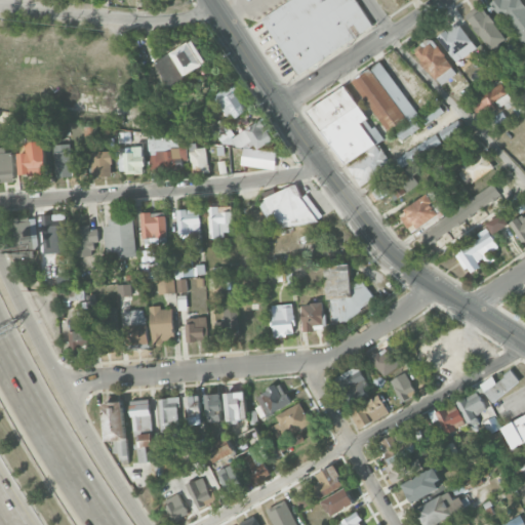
[(297,74),(261,18),(289,0),(358,0),(373,24),(297,74)]
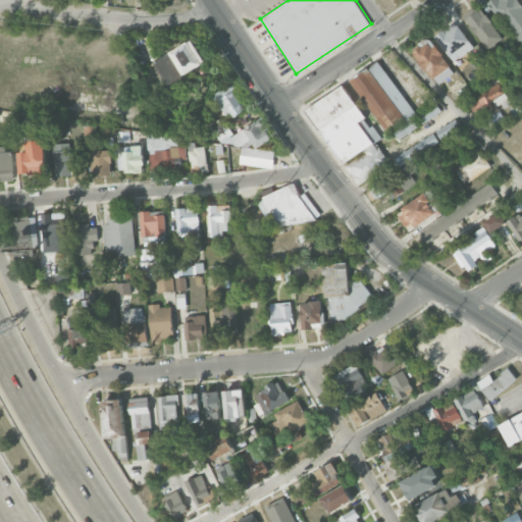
[(521,44),(488,2),(490,0),(519,0),(521,3),(521,44)]
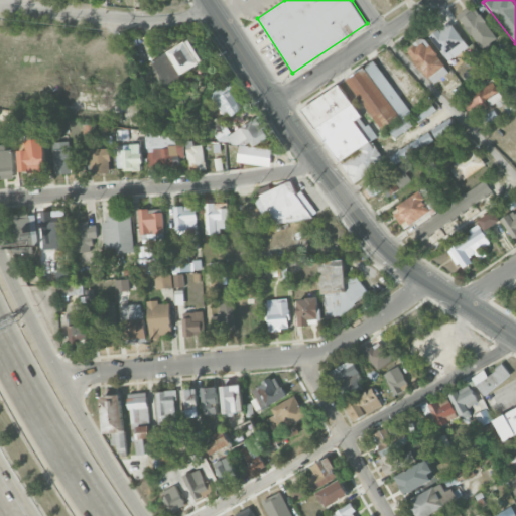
[(461,17),(473,8),(477,15),(481,12),(487,20),(486,21),(498,36),(483,47),(461,17)]
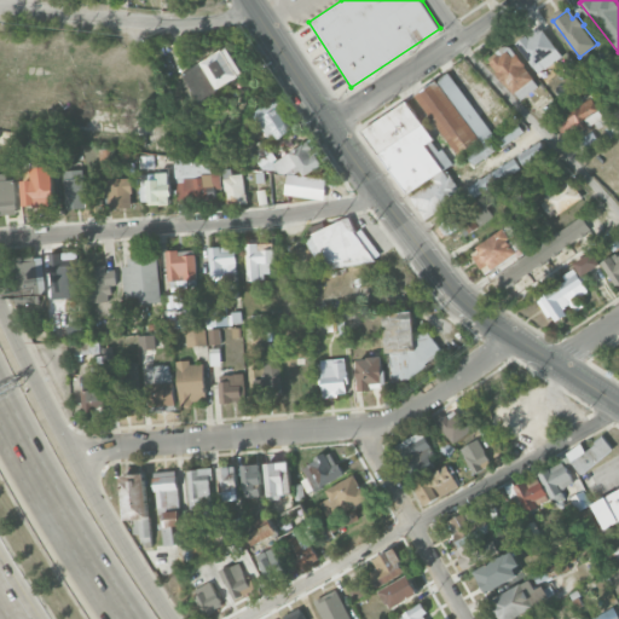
[(516,41),(527,34),(530,38),(543,28),(561,53),(538,71),(516,41)]
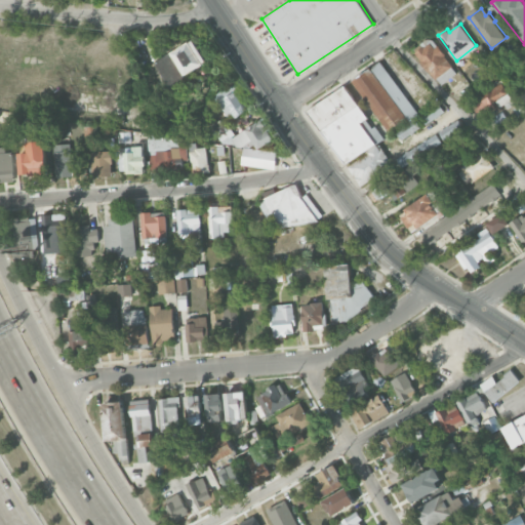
[(208,61),(169,86),(154,63),(193,37),(208,61)]
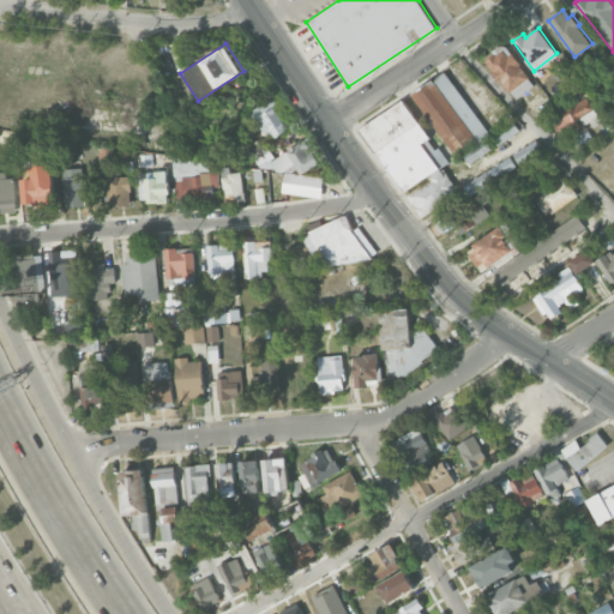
[(493,68),(486,60),(503,48),(509,55),(513,52),(522,62),(521,64),(530,76),(510,91),(503,82),(501,83),(492,70),(493,68)]
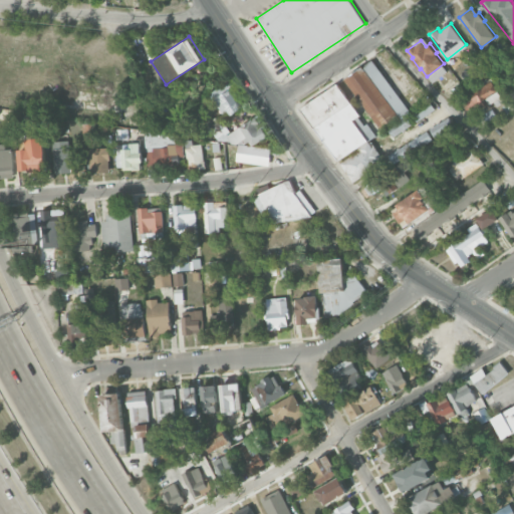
[(343,78),(371,57),(411,111),(402,118),(398,113),(379,127),(343,78)]
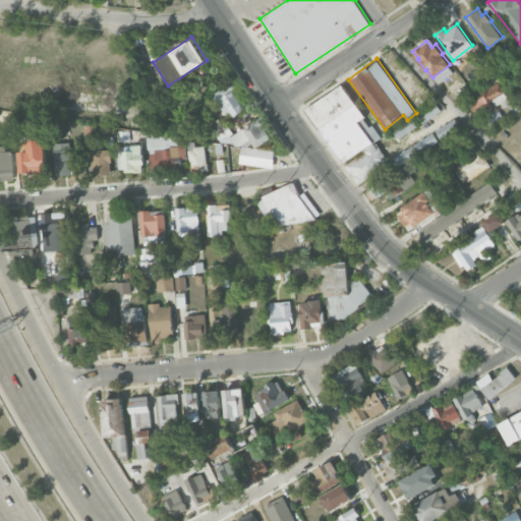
[(466,100),(498,80),(509,99),(489,111),(484,104),(473,111),(466,100)]
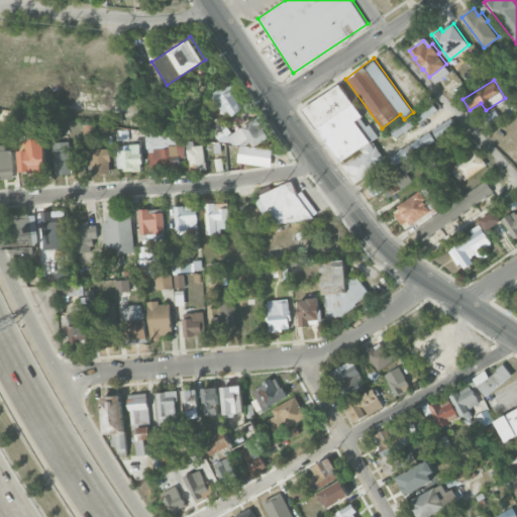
[(211,93),(227,82),(244,108),(228,119),(211,93)]
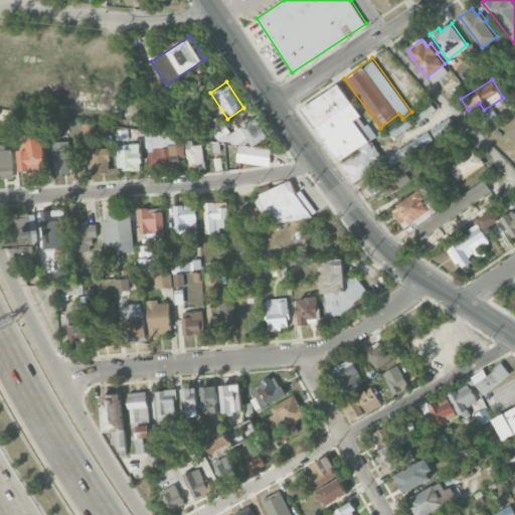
[(301,108),(339,160),(368,140),(353,119),(361,115),(338,82),(301,108)]
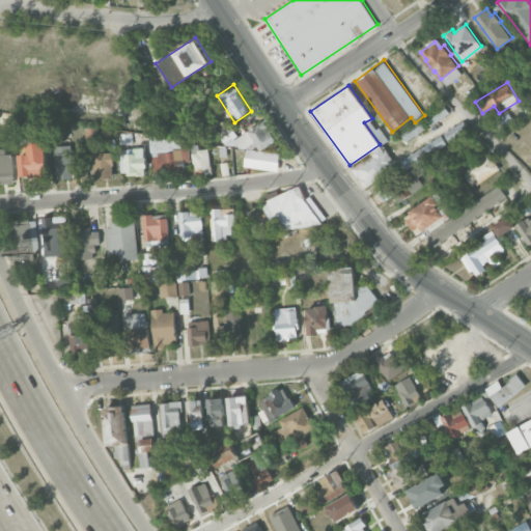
[(430,126),(424,116),(444,104),(450,112),(430,126)]
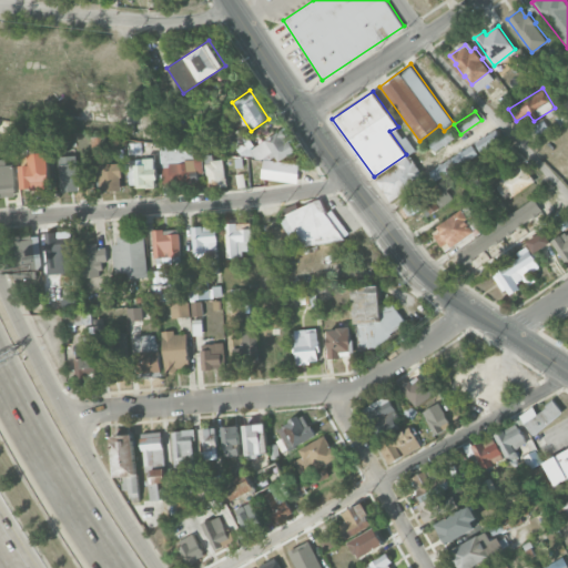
[(435,151),(428,142),(448,128),(455,137),(435,151)]
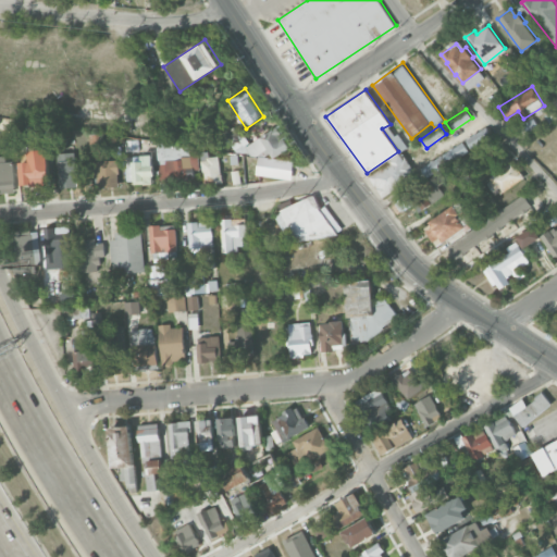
[(273,156),(268,146),(256,155),(249,144),(276,126),(289,146),(273,156)]
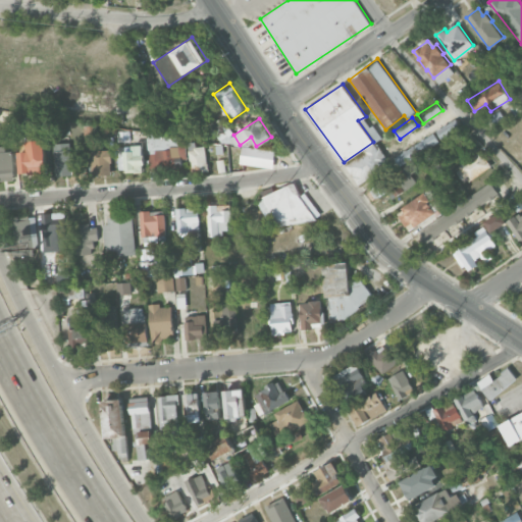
[(441,139),(436,131),(455,118),(461,126),(441,139)]
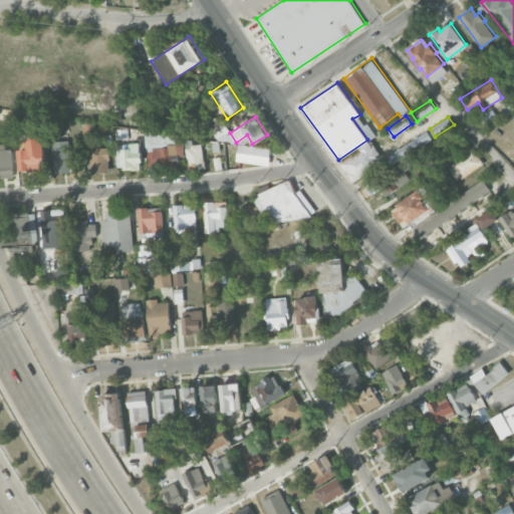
[(414,151),(409,143),(427,130),(433,139),(414,151)]
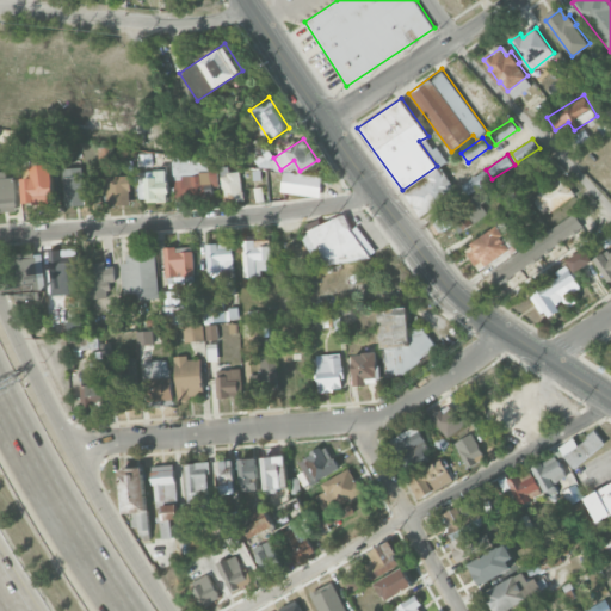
[(217,155),(218,184),(213,184),(213,192),(192,193),(192,197),(176,198),(173,159),(217,155)]
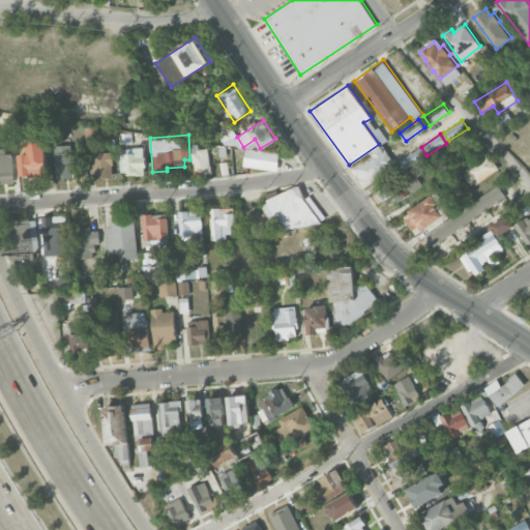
[(23,175),(21,153),(28,152),(27,143),(45,141),(48,168),(32,169),(33,174),(23,175)]
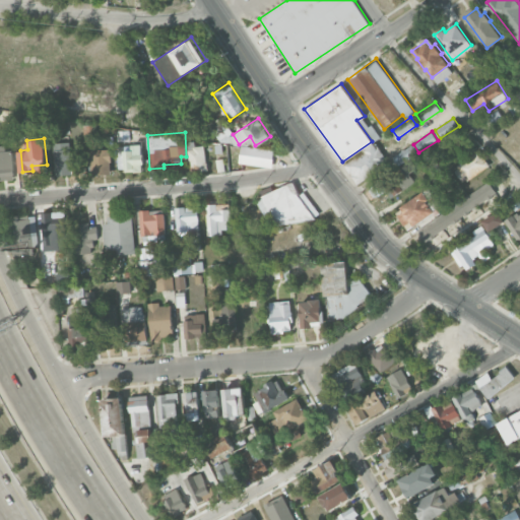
[(53,142),(69,140),(72,174),(56,175),(53,142)]
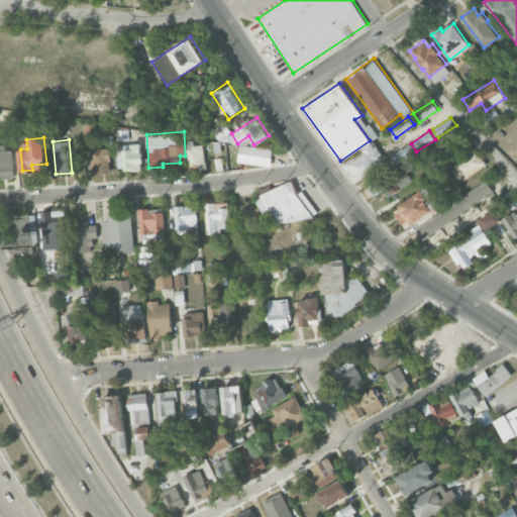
[(186,140),(194,139),(194,145),(203,144),(205,164),(189,166),(186,140)]
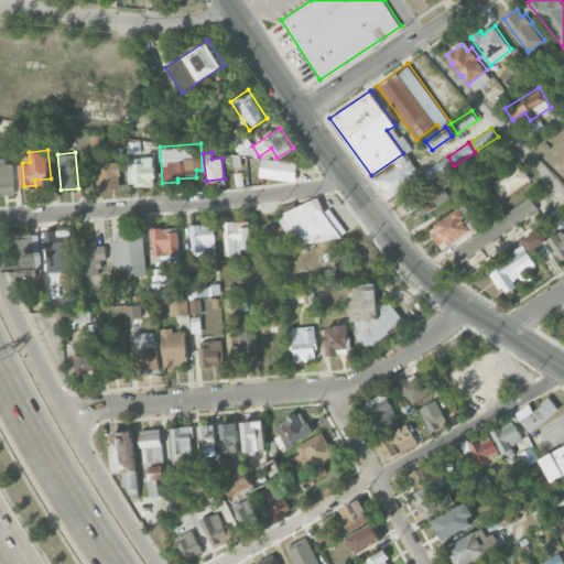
[(387,198),(371,177),(405,153),(423,179),(410,188),(407,185),(387,198)]
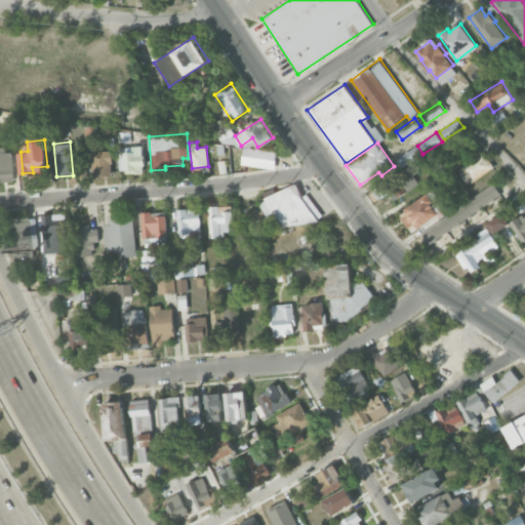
[(147,164),(145,164),(146,171),(128,172),(127,169),(119,169),(118,158),(120,157),(119,147),(144,145),(145,154),(146,154),(147,164)]
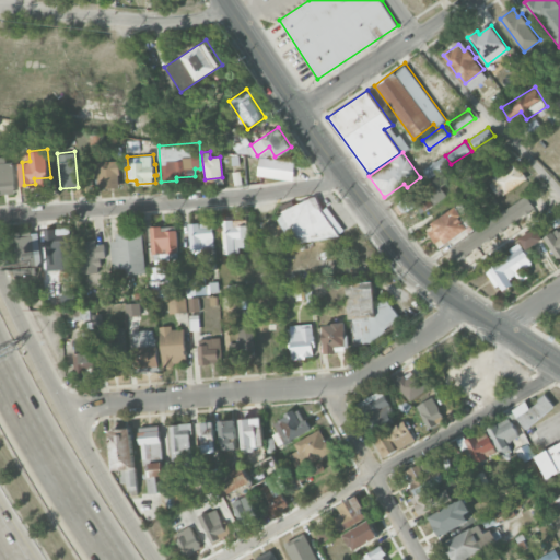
[(428,178),(422,170),(443,155),(448,164),(428,178)]
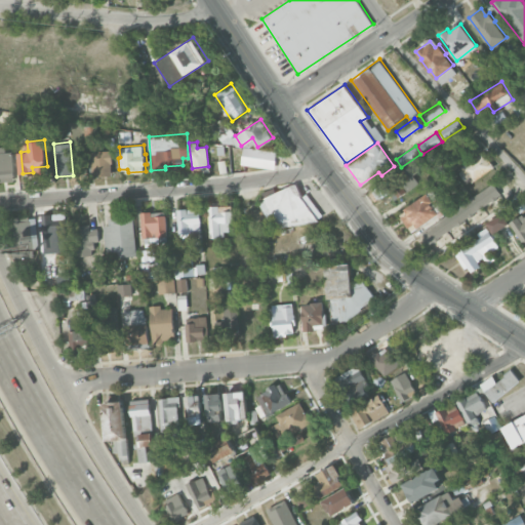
[(245,148),(277,152),(275,167),(243,163),(245,148)]
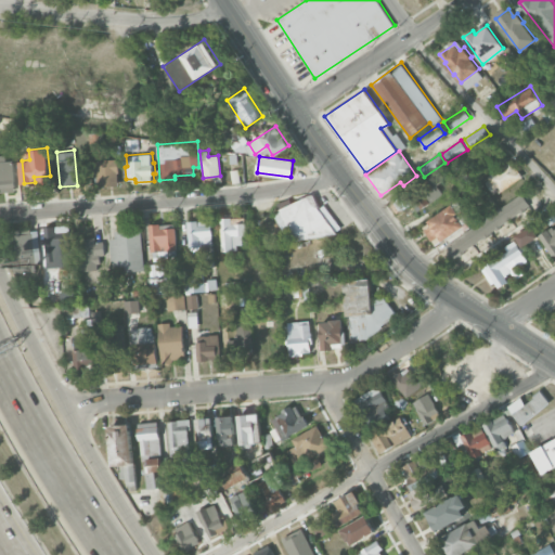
[(98,188),(118,185),(117,172),(119,172),(118,158),(95,159),(98,188)]
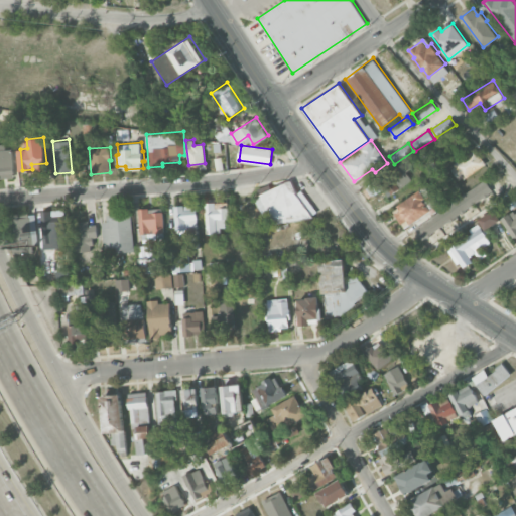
[(455,166),(454,164),(475,148),(486,163),(464,179),(463,176),(459,179),(450,168),(455,166)]
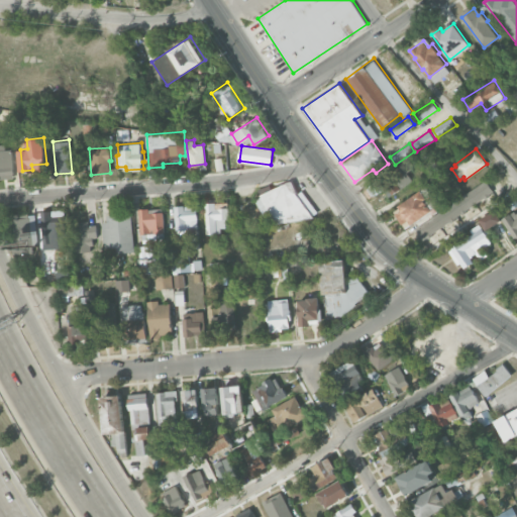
[(0,178),(0,149),(10,149),(13,177),(0,178)]
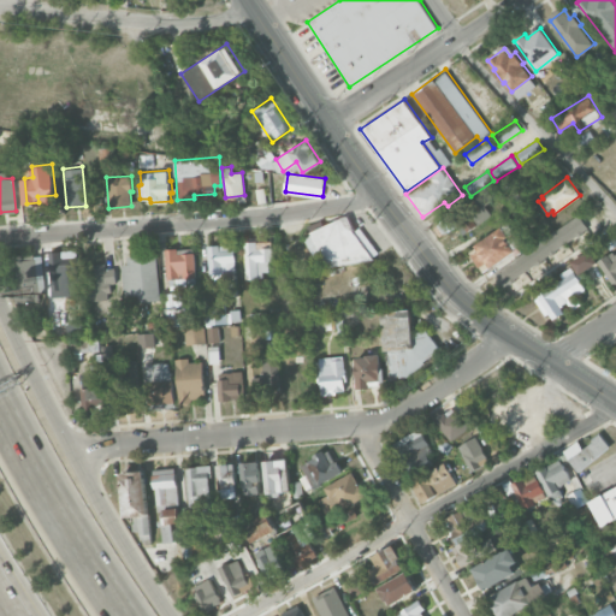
[(450,214),(487,189),(493,199),(485,205),(492,215),(463,235),(450,214)]
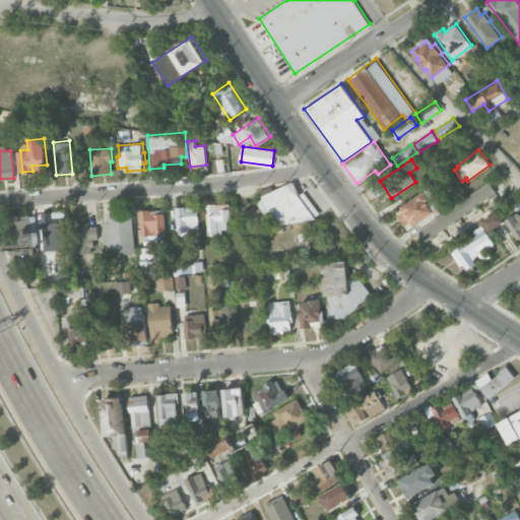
[(418,229),(490,180),(498,192),(428,241),(418,229)]
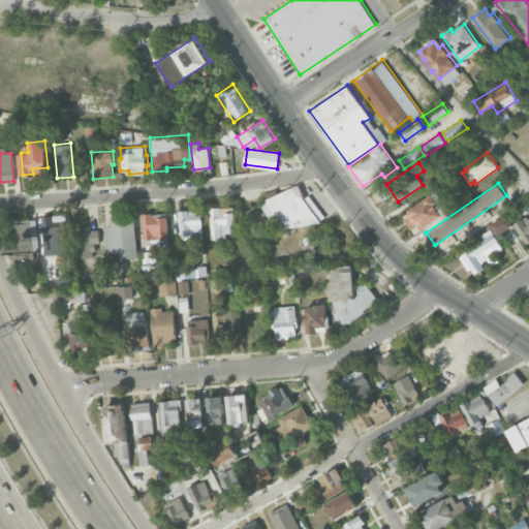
[(266,198),(296,185),(305,200),(321,221),(280,227),(266,198)]
